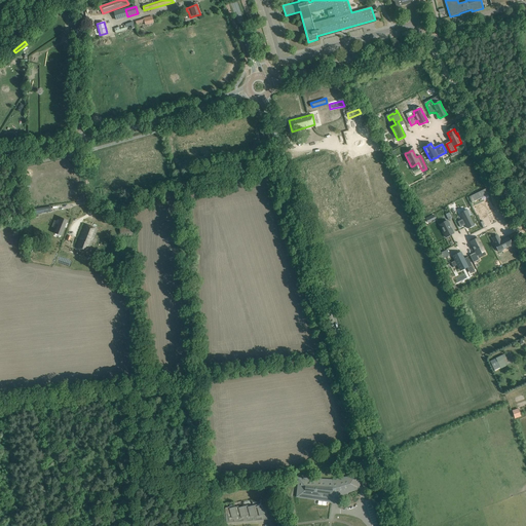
[(487,188),(468,197),(472,202),(482,197),(488,194),(490,193),(488,188),(487,188)]
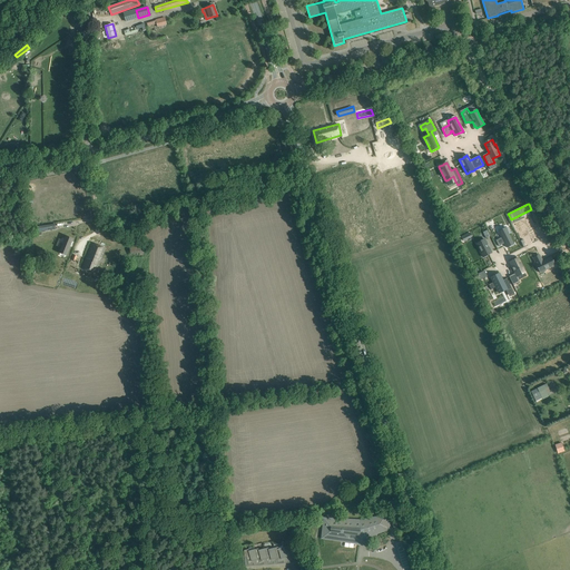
[(524,218),(516,222),(519,227),(523,225),(526,229),(520,233),(523,239),(529,236),(530,239),(539,235),(531,219),(527,222),(524,218)]
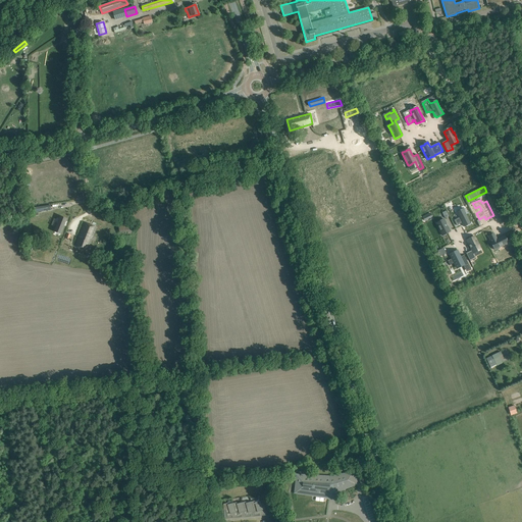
[(459,217),(454,220),(457,225),(462,223),(464,227),(471,223),(463,208),(457,212),(459,217)]
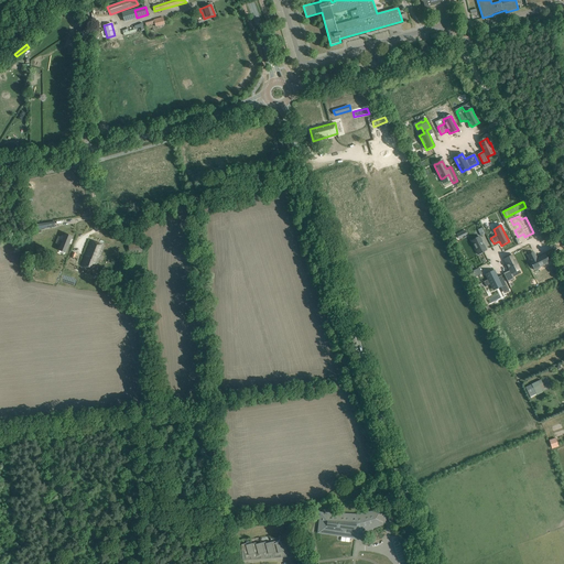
[(66,253),(73,236),(68,235),(65,234),(58,250),(60,249),(66,251),(65,253),(66,253)]
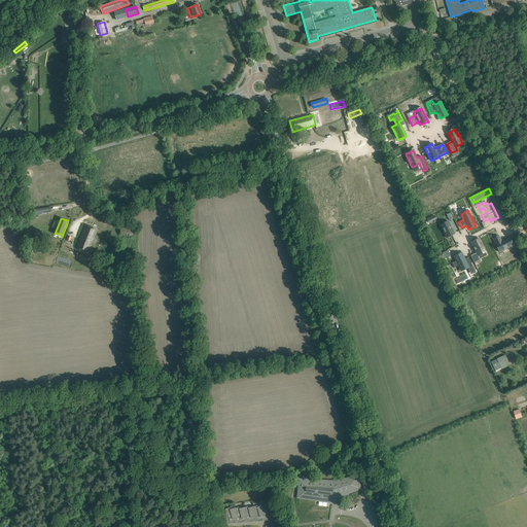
[(448,221),(440,225),(447,238),(454,234),(452,229),(450,226),(451,225),(448,221)]
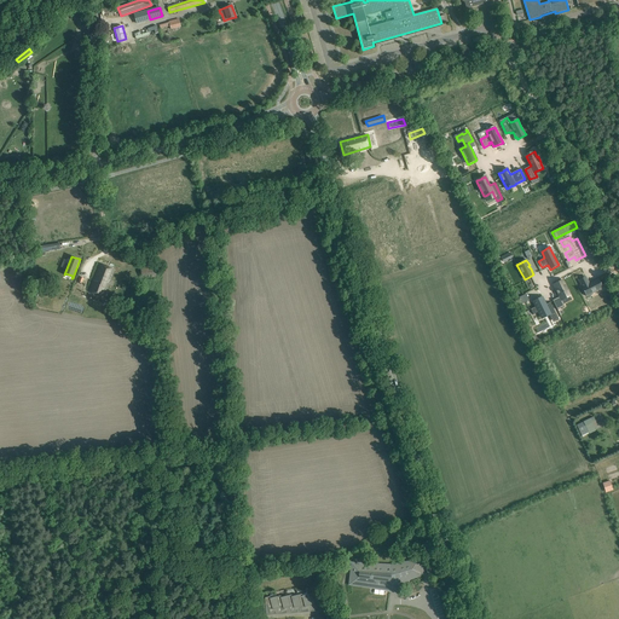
[(103,298),(115,270),(100,264),(88,291),(103,298)]
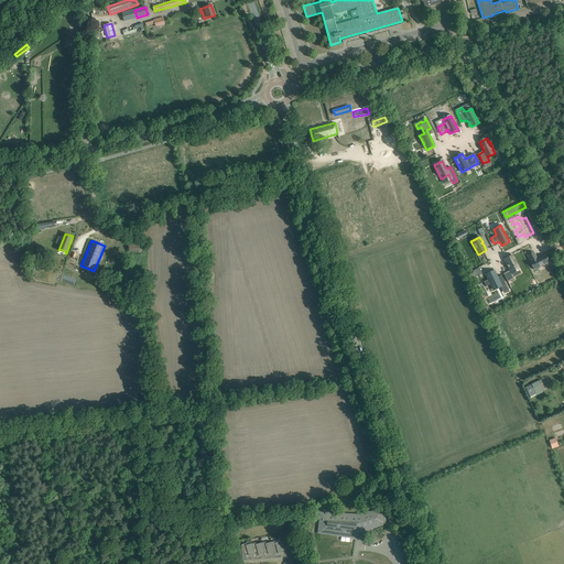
[(143,252),(142,242),(128,243),(129,253),(143,252)]
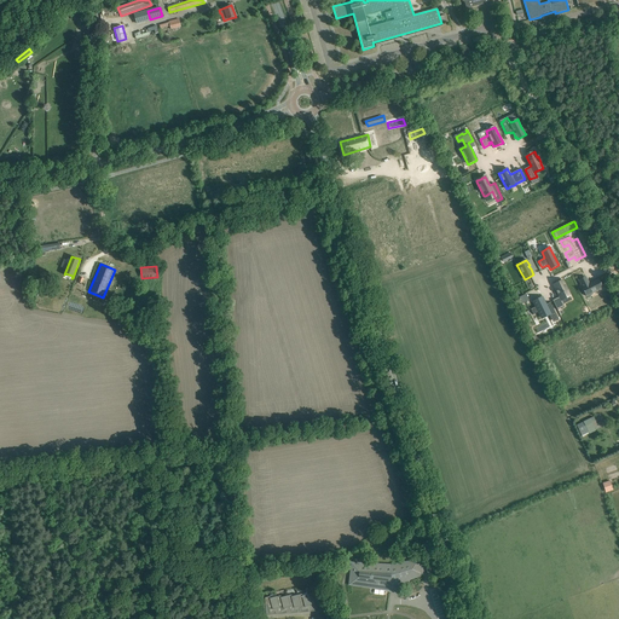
[(580,283),(582,287),(586,296),(602,288),(599,278),(589,283),(588,281),(580,283)]
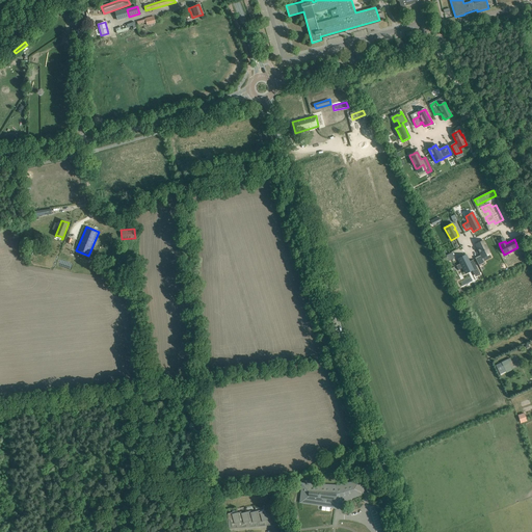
[(481,255),(475,258),(479,266),(485,263),(482,258),(490,254),(483,241),(476,245),(481,255)]
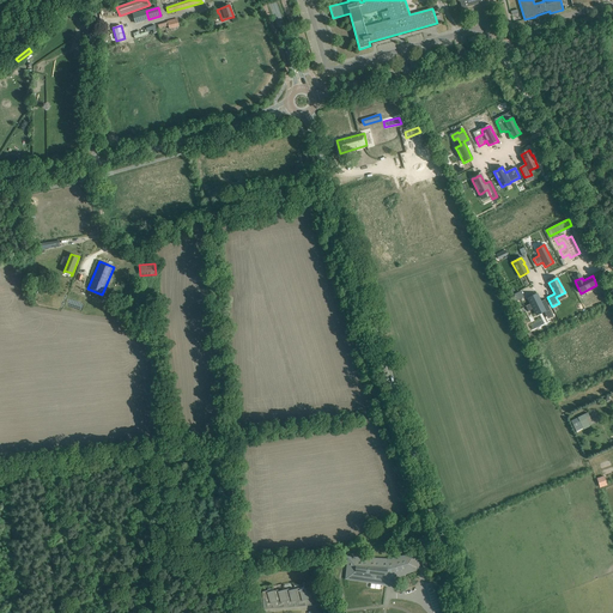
[(530,304),(526,307),(528,311),(534,309),(536,315),(544,311),(547,310),(551,317),(553,316),(545,299),(541,302),(536,293),(530,297),(533,303),(530,304)]
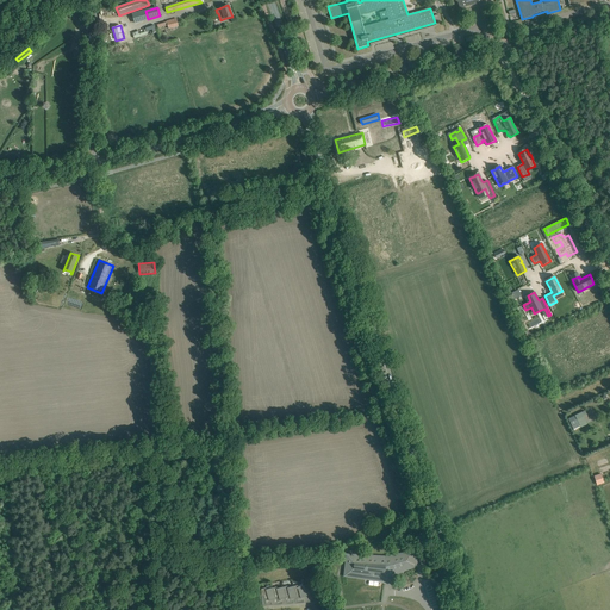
[(576,416),(568,419),(573,429),(580,427),(578,419),(587,416),(587,415),(585,411),(576,416)]
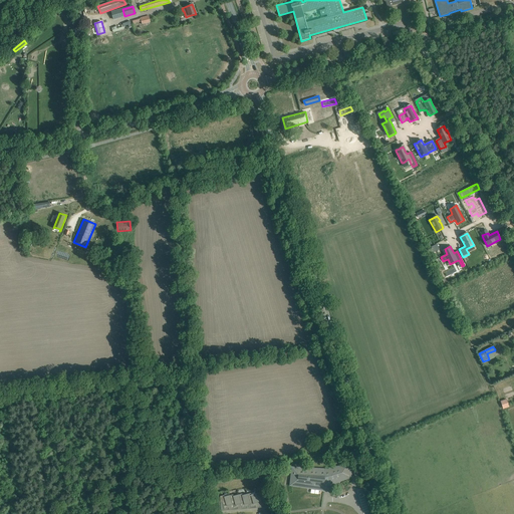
[(500,401),(503,410),(510,407),(507,399),(500,401)]
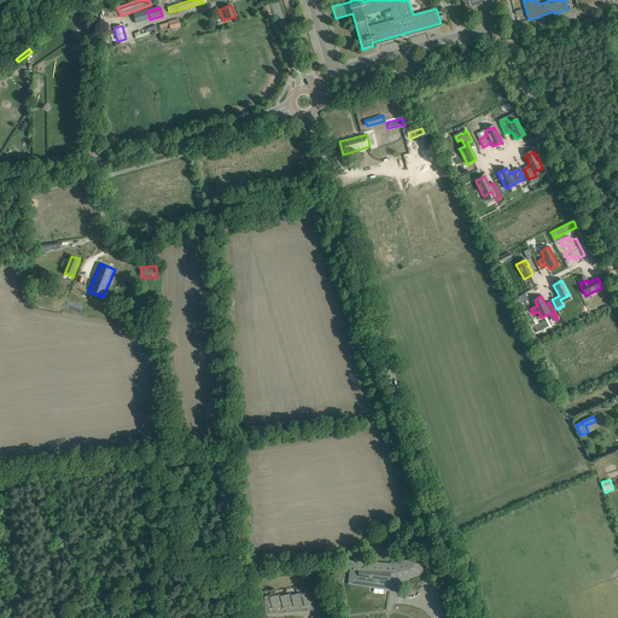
[(351,573),(350,582),(372,586),(372,587),(389,589),(389,588),(389,586),(398,582),(420,573),(417,560),(391,566),(353,564),(351,571),(351,573)]
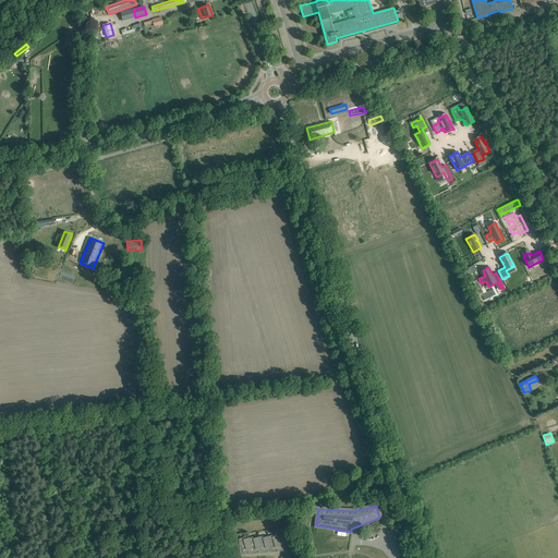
[(282,534),(278,535),(282,549),(287,548),(287,550),(292,549),(292,544),(290,544),(289,540),(290,540),(289,534),(282,536),(282,534)]
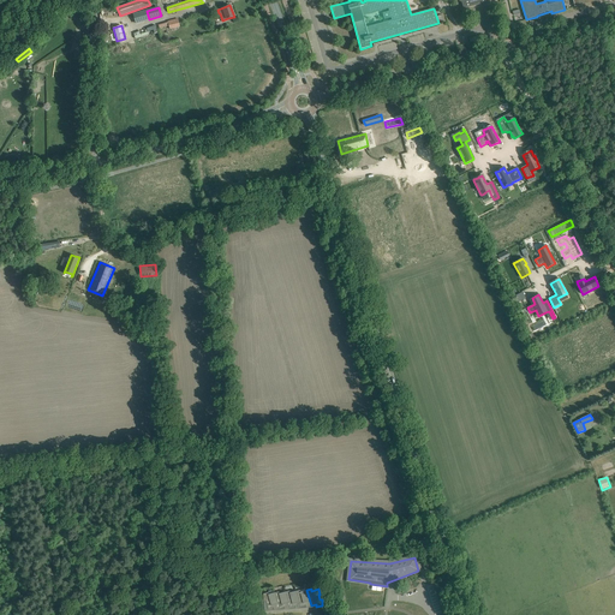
[(300,590),(296,591),(300,607),(305,605),(306,607),(311,605),(306,590),(300,592),(300,590)]
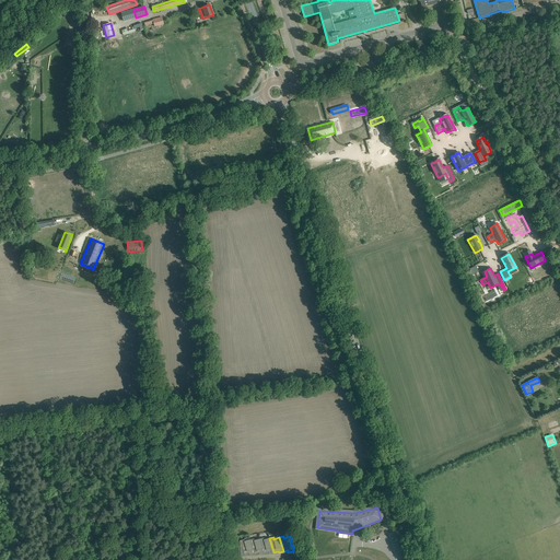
[(254,538),(249,539),(254,553),(258,552),(259,555),(264,553),(259,539),(254,540),(254,538)]
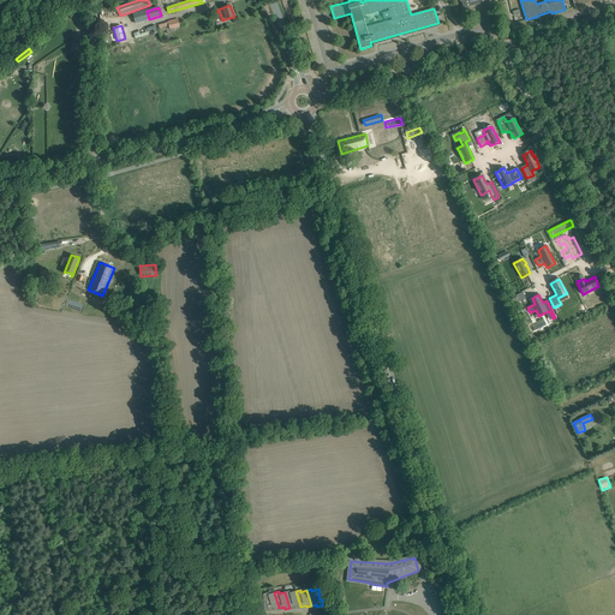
[(290,591),(285,592),(290,608),(294,605),(296,608),(300,607),(296,591),(290,592),(290,591)]
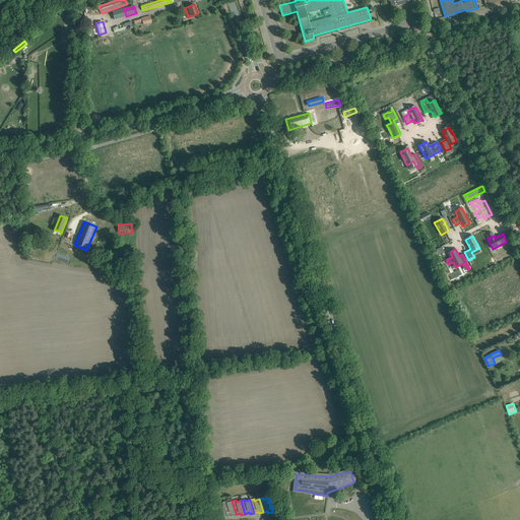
[(222,507),(220,507),(221,513),(223,512),(225,512),(226,515),(231,514),(232,515),(236,514),(232,501),(228,503),(226,501),(222,502),(222,504),(222,507)]
